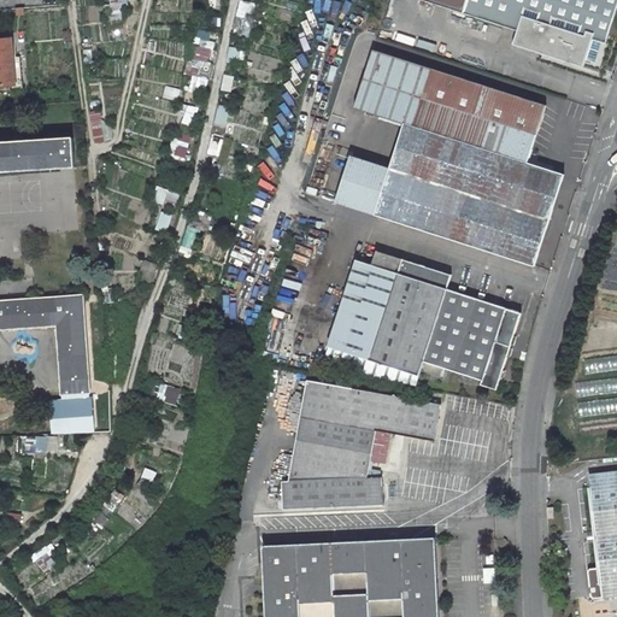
[(122,7),(128,6),(128,0),(119,0),(121,3),(111,5),(113,23),(123,22),(122,7)]
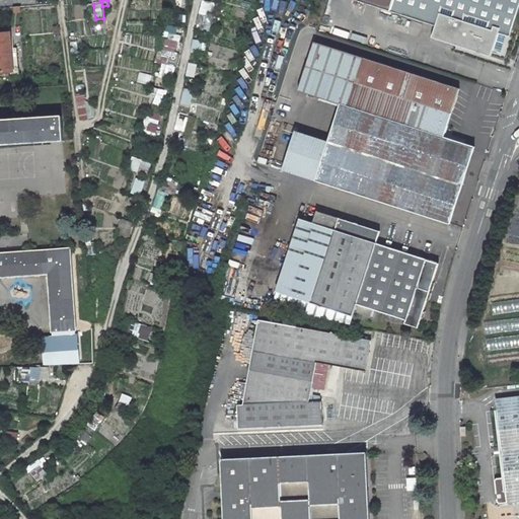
[(202,0),(199,13),(208,14),(211,0),(210,0),(202,0)]
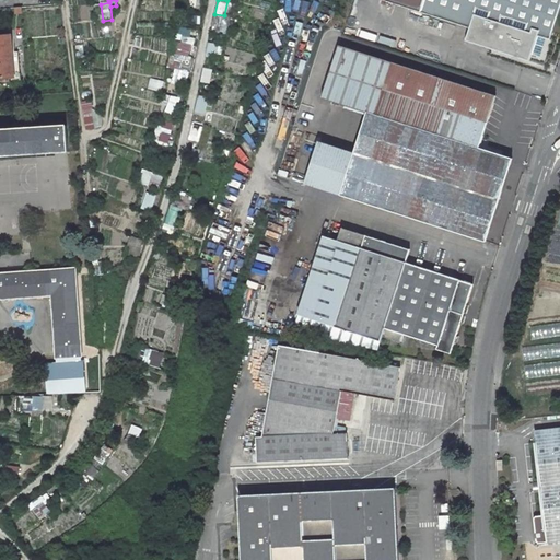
[(461,19),(471,23),(469,28),(465,42),(529,61),(538,35),(550,39),(559,3),(559,0),(436,0),(432,16),(458,25),(461,19)]
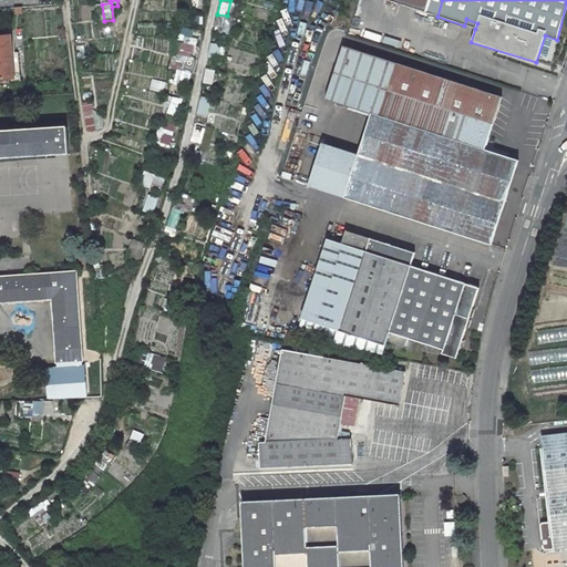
[(232,21),(233,18),(217,14),(214,32),(227,34),(229,21),(232,21)]
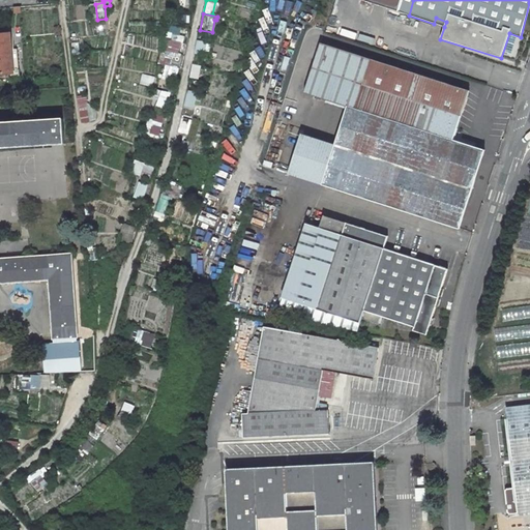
[(444,27),(446,22),(436,18),(434,24),(444,27)]
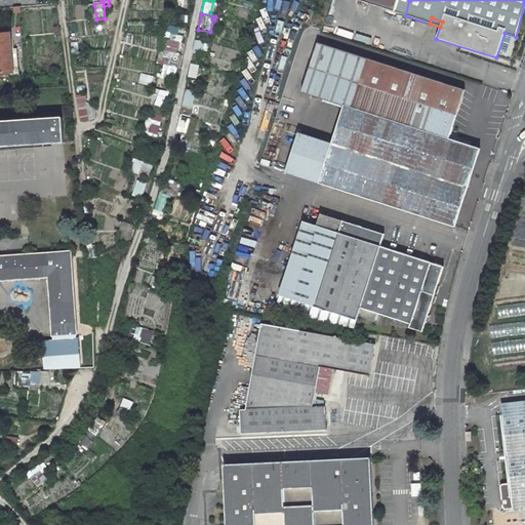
[(11,49),(10,33),(0,33),(0,73),(10,72),(13,72),(11,49)]
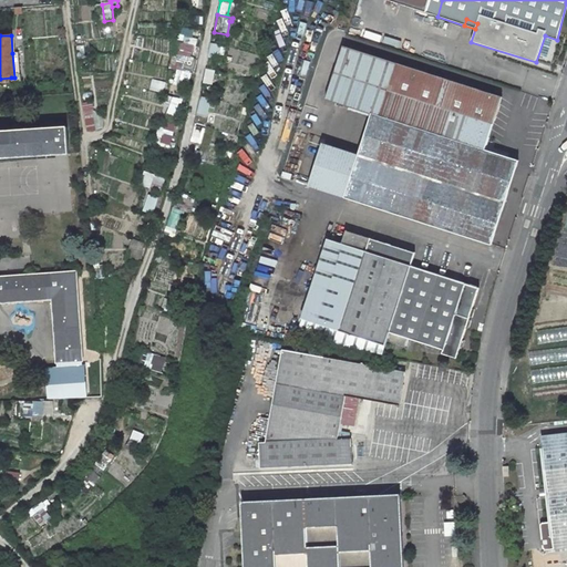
[(197,40),(195,40),(184,37),(179,54),(193,58),(197,40)]
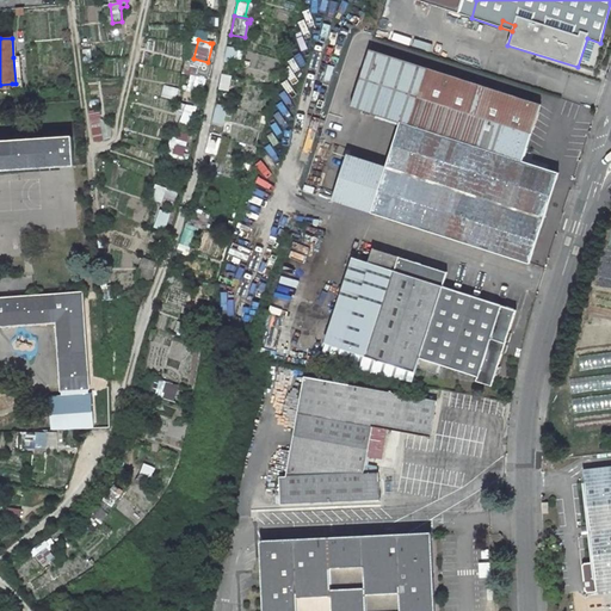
[(235,63),(239,49),(228,47),(224,60),(235,63)]
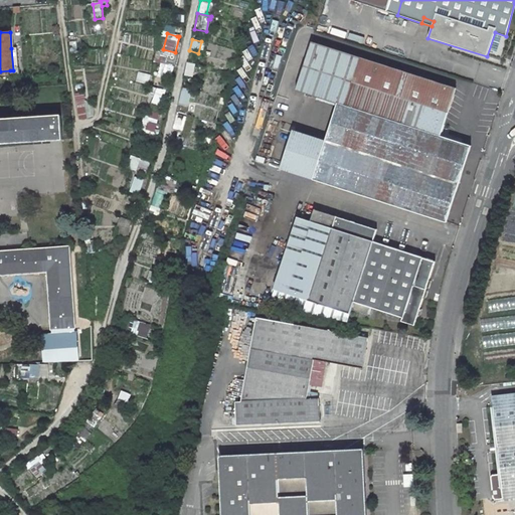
[(10,70),(10,73),(19,72),(16,47),(11,48),(13,70),(10,70)]
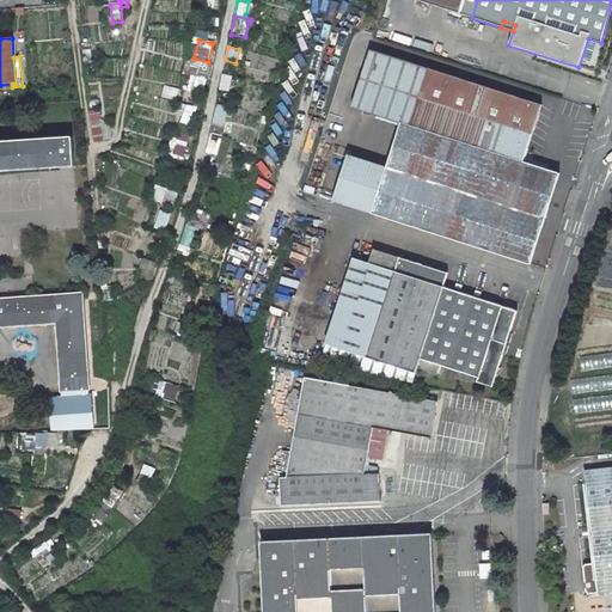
[(395,57),(384,86),(409,96),(420,67),(395,57)]
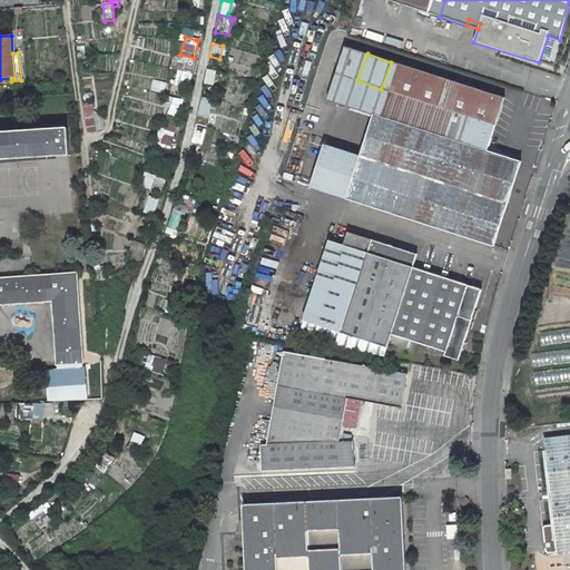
[(399,66),(390,92),(494,128),(504,100),(399,66)]
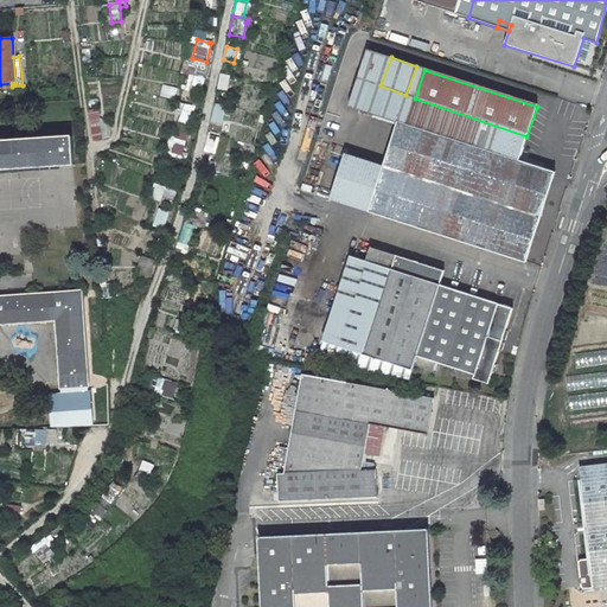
[(198,87),(199,78),(190,76),(186,90),(196,91),(198,87)]
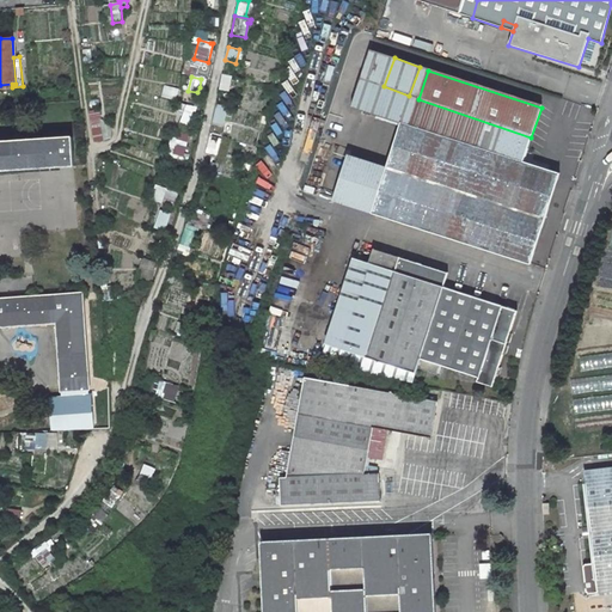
[(160,97),(176,101),(179,89),(164,85),(160,97)]
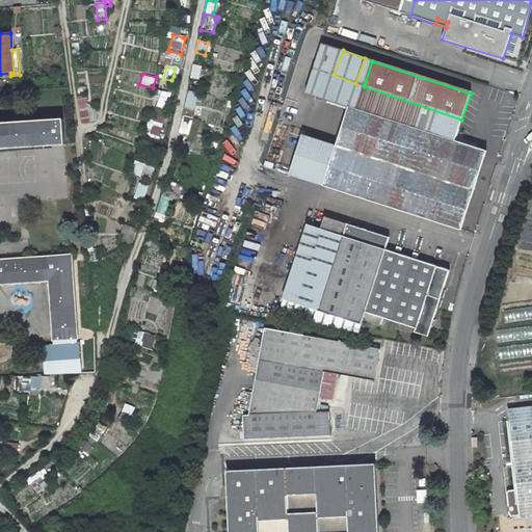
[(461,120),(364,86),(356,109),(433,135),(437,123),(458,130),(461,120)]
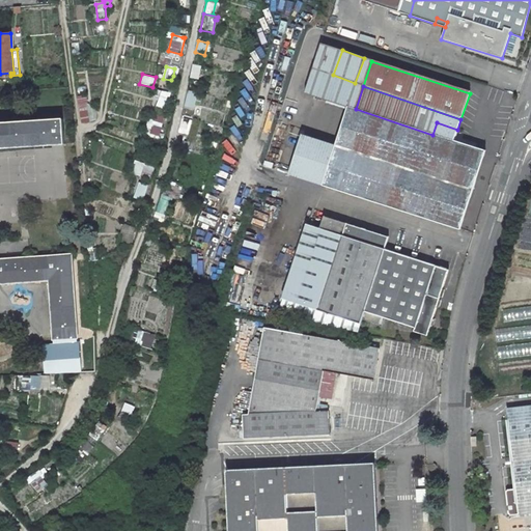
[(173,93),(166,91),(162,90),(162,91),(155,88),(151,98),(159,101),(156,108),(164,111),(167,105),(169,101),(170,101),(172,98),(173,93)]
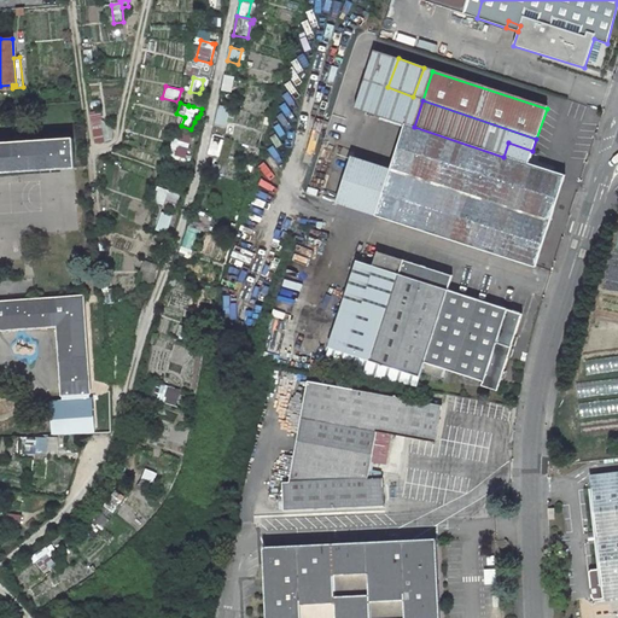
[(225,126),(229,108),(219,105),(215,123),(225,126)]
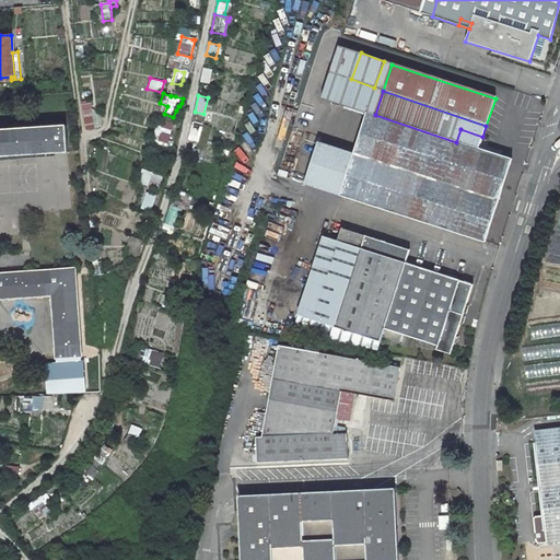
[(91,112),(84,114),(86,129),(94,128),(91,112)]
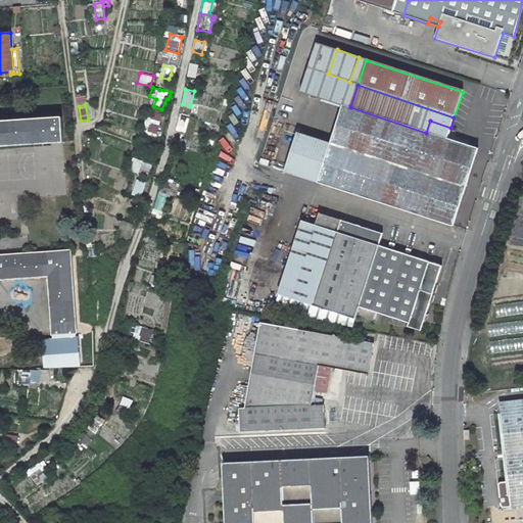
[(450,128),(430,121),(426,133),(350,107),(343,105),(318,183),(454,227),(479,150),(446,139),(450,128)]
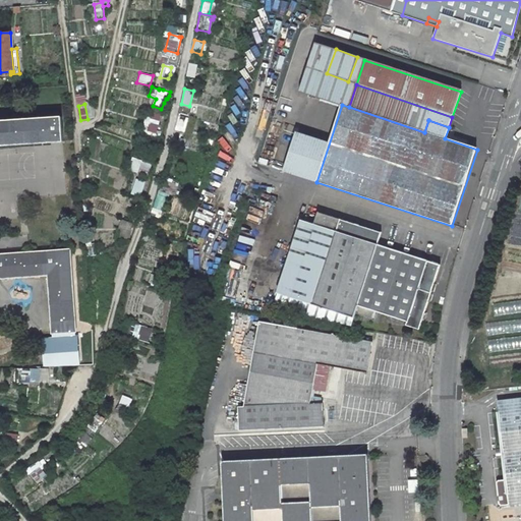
[(152,134),(160,135),(165,114),(160,113),(159,114),(148,111),(142,132),(152,134)]
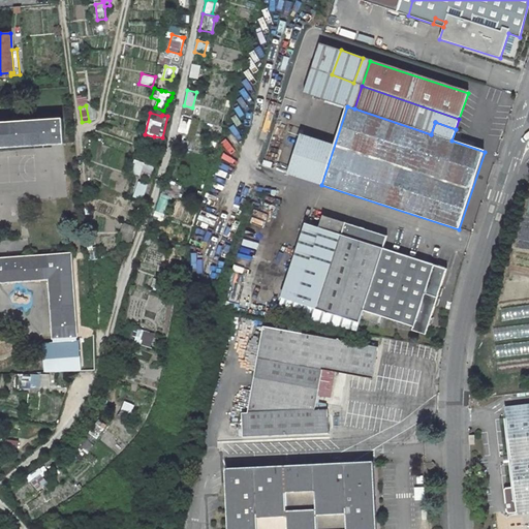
[(187,133),(191,121),(182,118),(179,131),(187,133)]
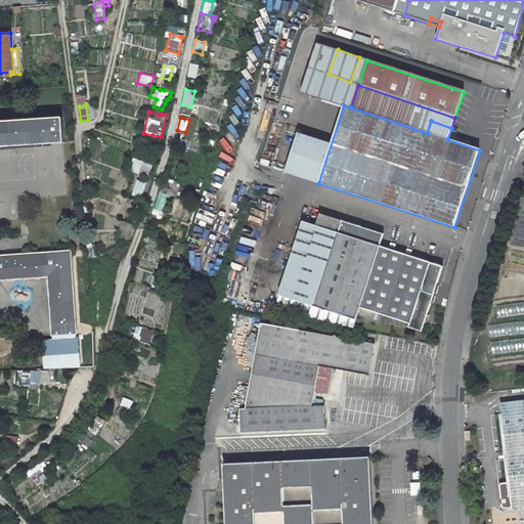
[(0,145),(63,141),(61,118),(0,122),(0,145)]
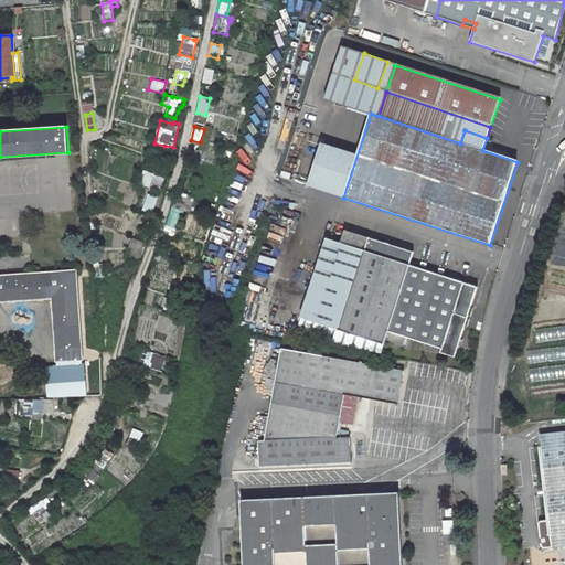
[(163,153),(173,157),(173,147),(164,146),(163,153)]
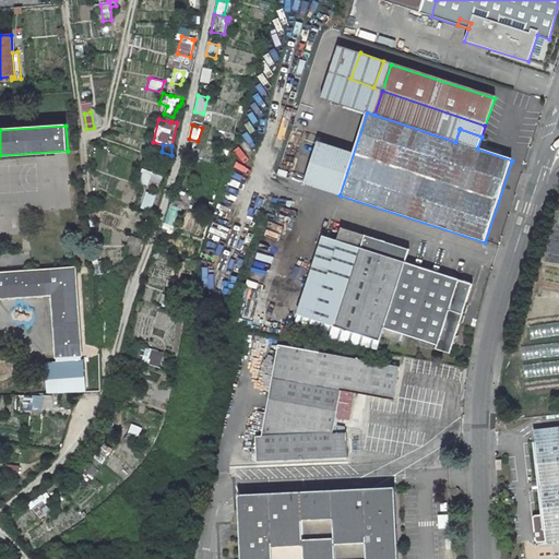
[(158,188),(163,177),(142,170),(139,180),(158,188)]
